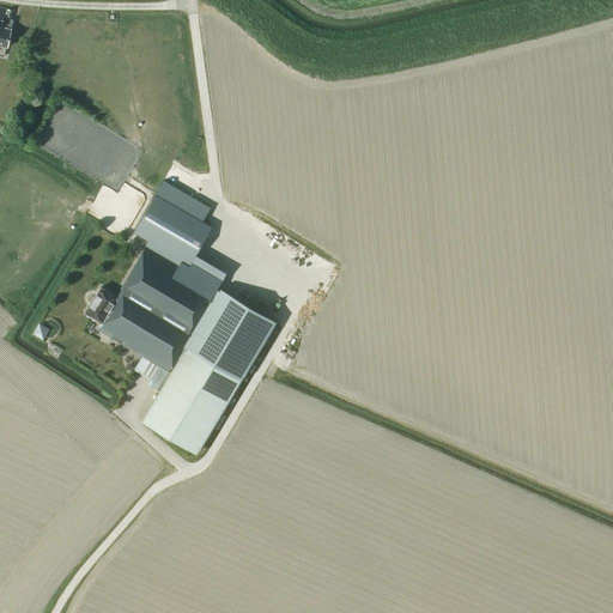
[(6,16),(11,17),(12,10),(7,10),(7,8),(0,6),(0,44),(7,47),(11,29),(12,19),(6,18),(6,16)]
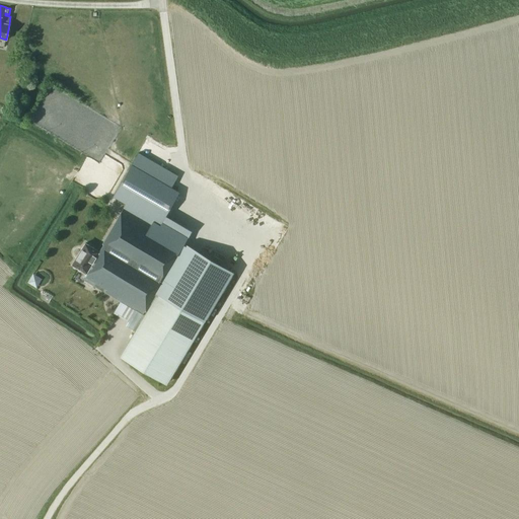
[(179,193),(133,164),(114,195),(160,223),(179,193)]
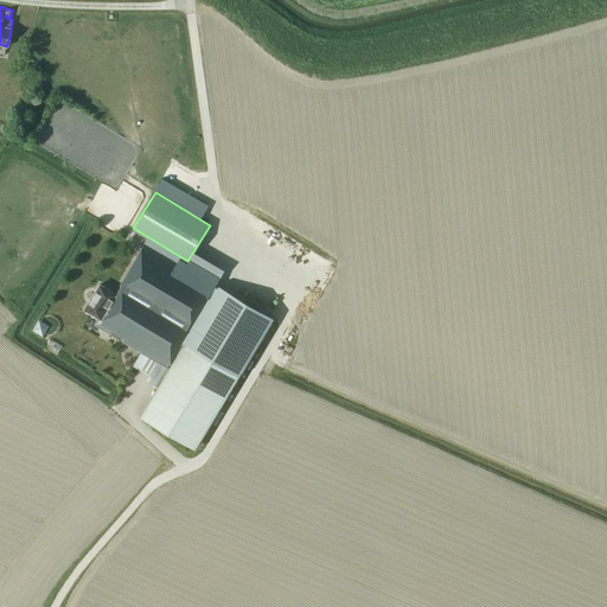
[(167,368),(199,313),(216,286),(144,244),(120,285),(121,286),(116,294),(100,285),(84,310),(101,319),(97,326),(167,368)]
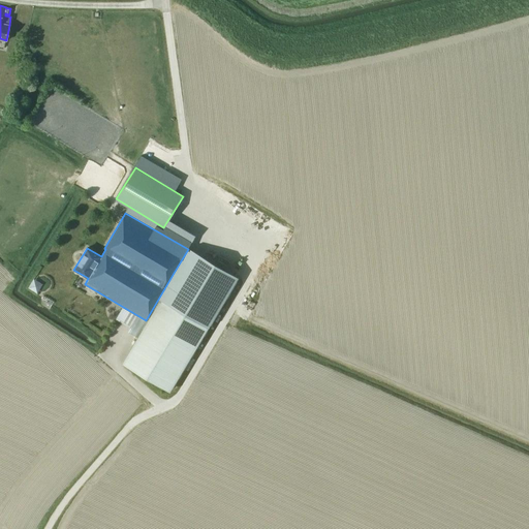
[(191,250),(160,299),(122,363),(169,392),(239,279),(191,250)]
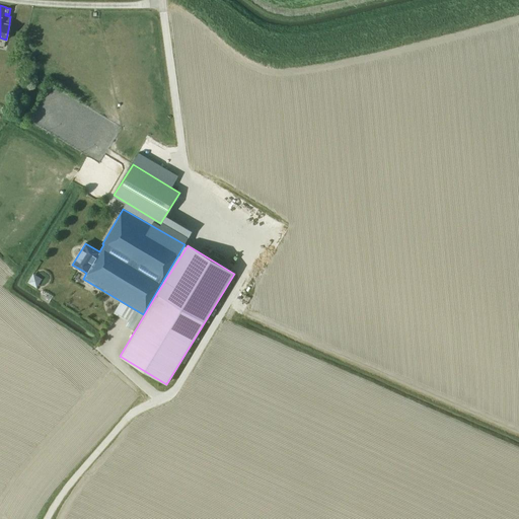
[(41,287),(46,278),(38,273),(31,282),(41,287)]
